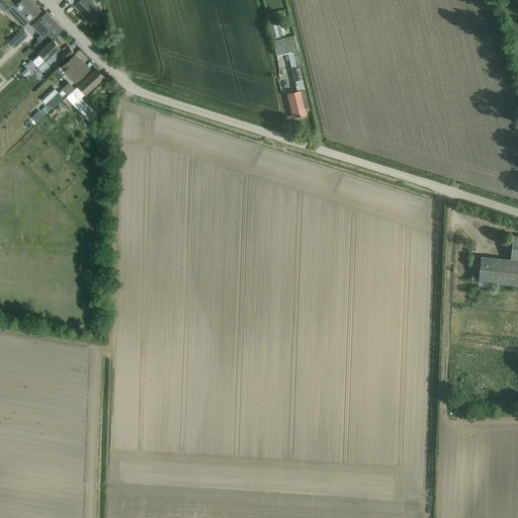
[(0,0),(0,9),(3,13),(12,4),(8,0),(0,0)]
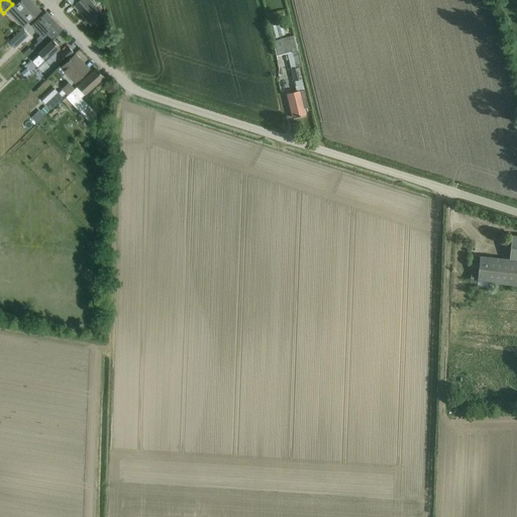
[(28,22),(33,18),(40,11),(29,0),(20,0),(14,7),(28,22)]
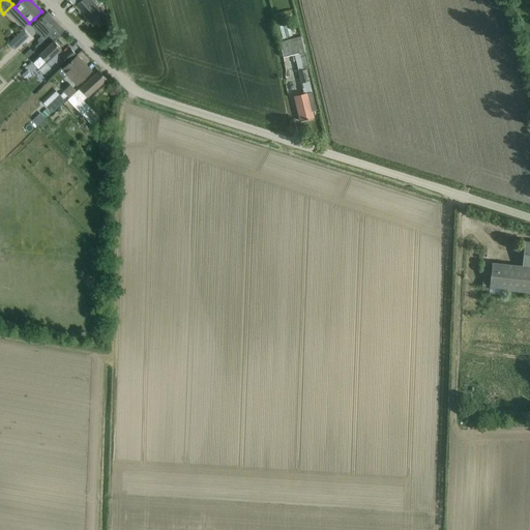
[(105,15),(91,0),(68,0),(92,26),(105,15)]
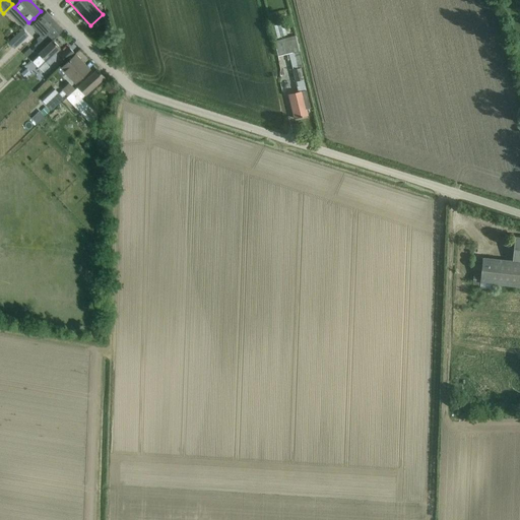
[(51,41),(55,37),(62,29),(46,12),(39,20),(31,26),(41,36),(40,37),(39,37),(38,38),(38,39),(37,40),(38,41),(39,42),(34,46),(36,48),(33,51),(36,54),(39,51),(51,40),(51,41)]
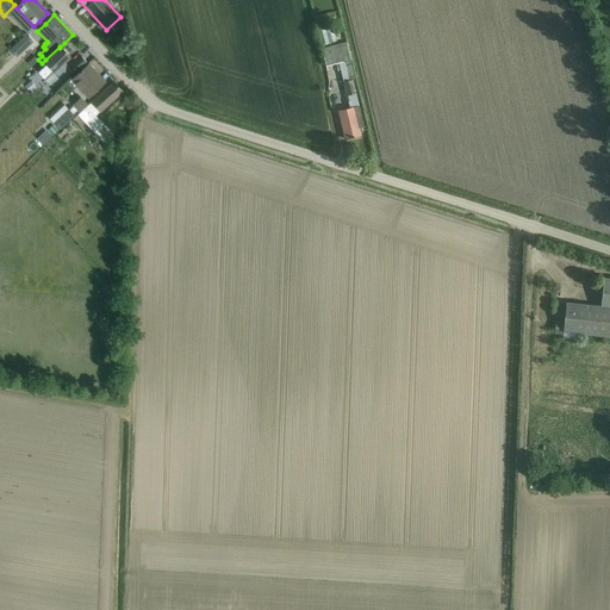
[(358,93),(354,80),(356,79),(350,60),(352,60),(347,42),(322,49),(327,67),(337,64),(340,76),(347,74),(349,80),(343,82),(347,97),(358,93)]
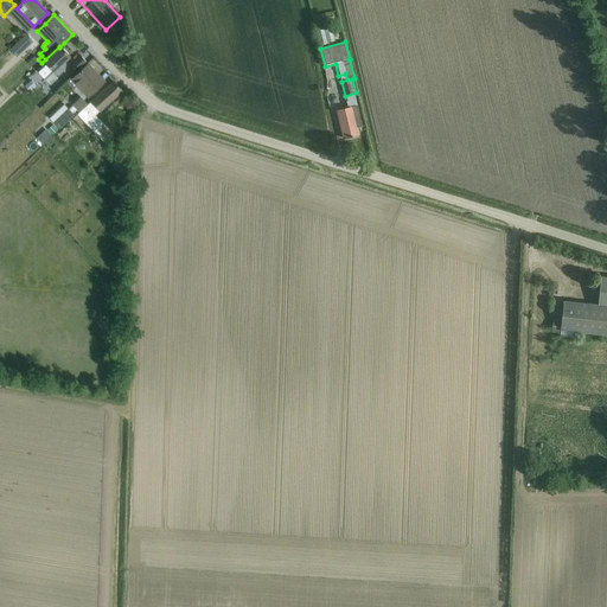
[(58,77),(53,71),(62,64),(70,56),(61,46),(52,55),(37,70),(45,78),(51,84),(58,77)]
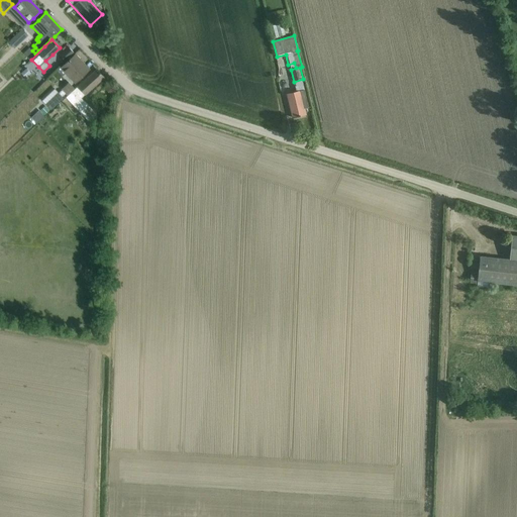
[(65,62),(66,60),(73,53),(68,47),(59,56),(65,62)]
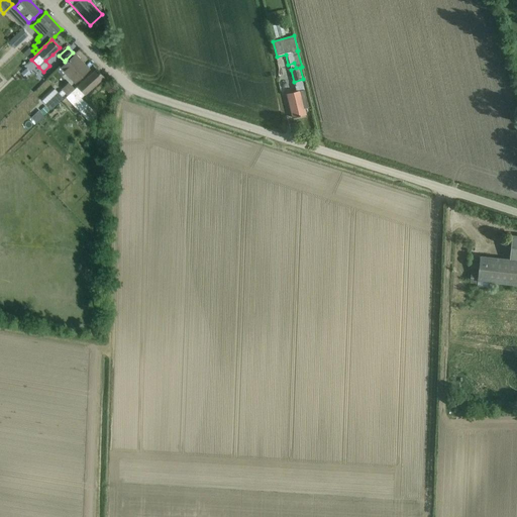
[(75,83),(82,76),(89,70),(75,55),(61,68),(75,83)]
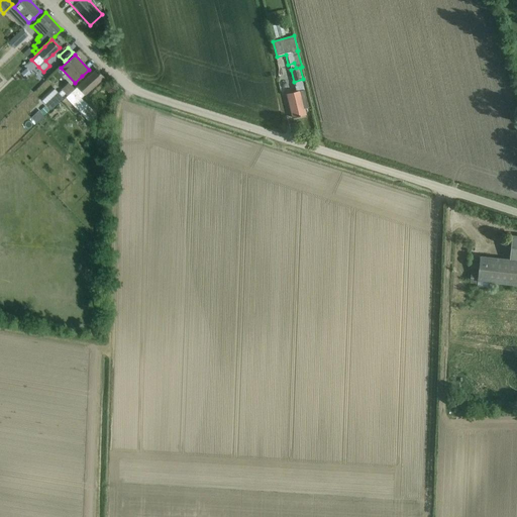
[(25,69),(20,74),(25,78),(30,74),(30,73),(26,69),(25,69)]
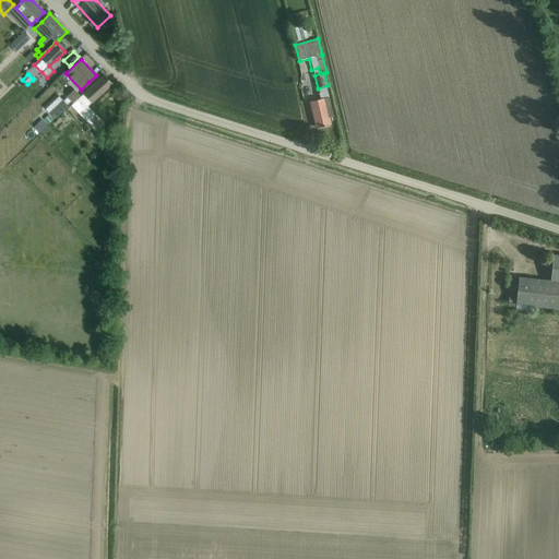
[(87,106),(92,102),(104,92),(111,84),(104,75),(96,83),(71,105),(90,126),(98,118),(87,106)]
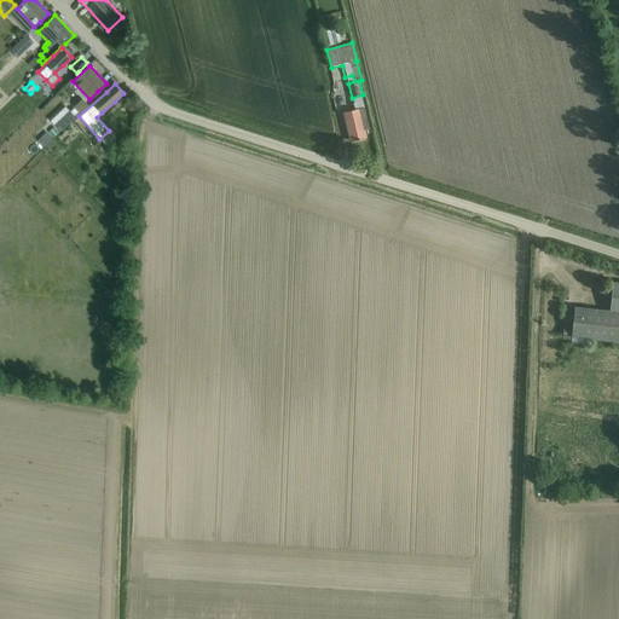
[(139,105),(133,98),(126,104),(132,111),(139,105)]
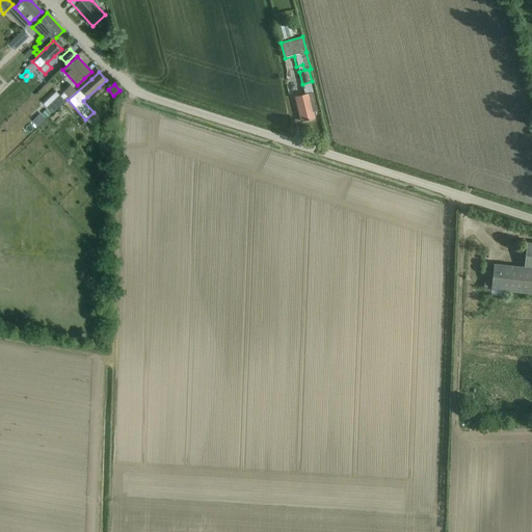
[(295,97),(298,111),(301,121),(315,117),(314,111),(318,111),(316,101),(314,92),(295,97)]
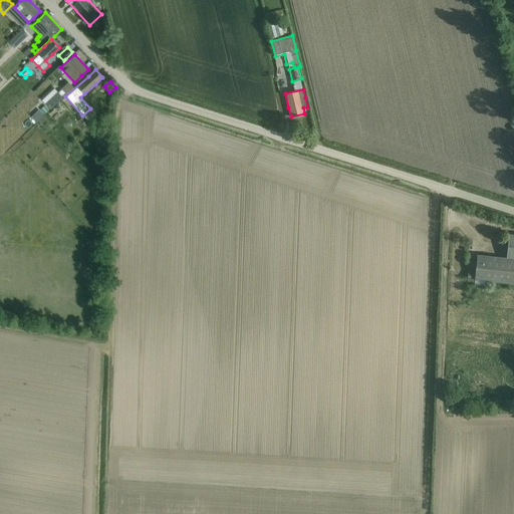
[(57,92),(44,104),(45,105),(50,110),(62,98),(61,96),(58,93),(57,92)]
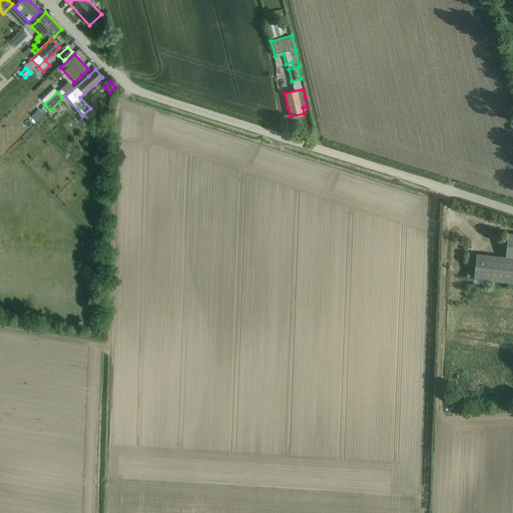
[(45,106),(40,110),(44,114),(49,110),(45,106)]
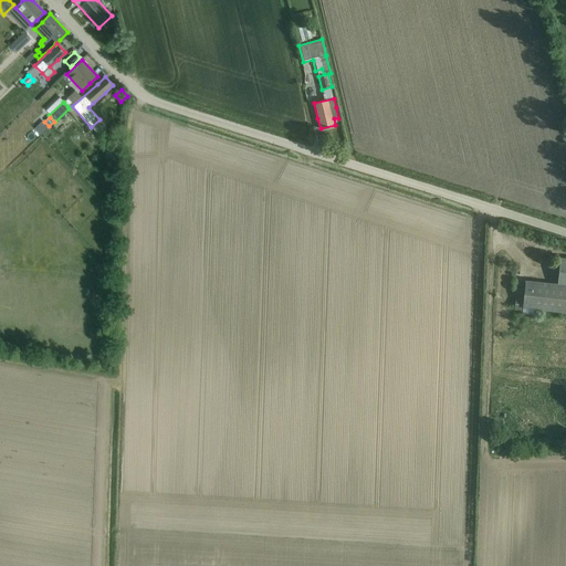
[(42,122),(34,128),(40,135),(48,127),(42,122)]
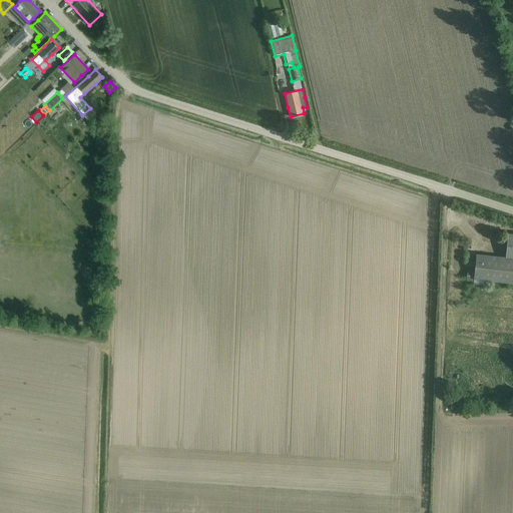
[(100,135),(96,139),(103,146),(103,147),(108,143),(104,140),(100,135)]
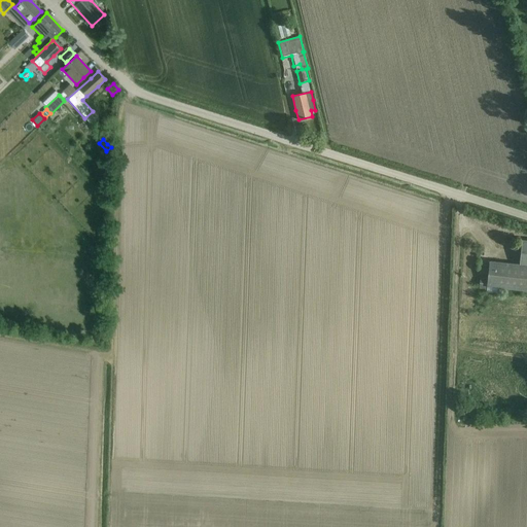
[(481,277),(480,288),(487,289),(487,290),(495,291),(495,287),(501,287),(501,290),(526,292),(526,240),(523,240),(520,265),(490,261),(488,278),(481,277)]
